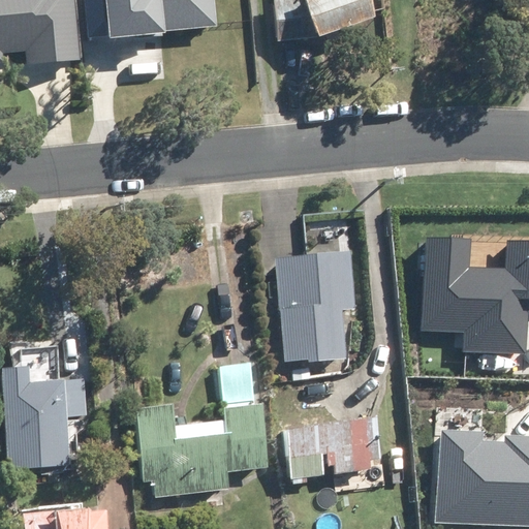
[(23,49),(24,64),(81,59),(74,0),(0,0),(0,64),(2,64),(1,51),(23,49)]
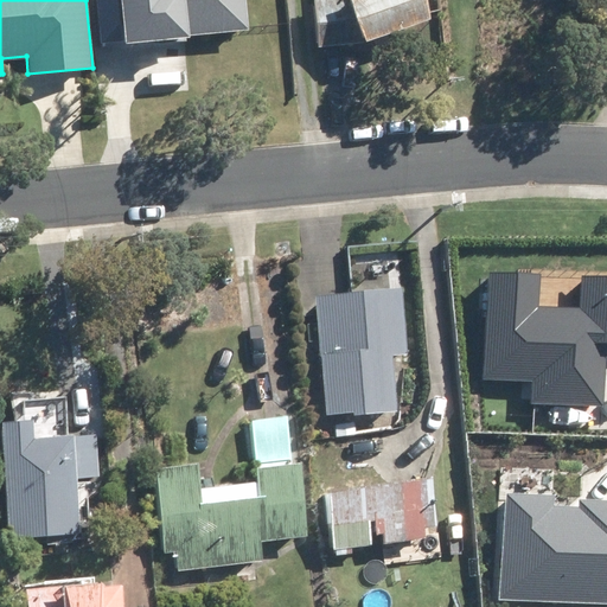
[(98,0),(103,46),(249,31),(246,0),(98,0)]
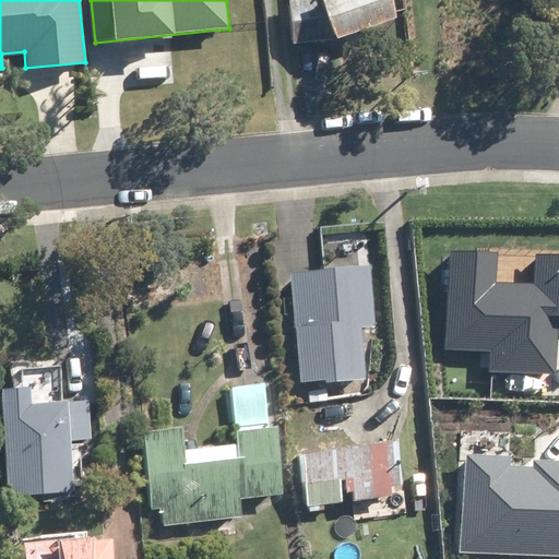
[(300,0),(301,2),(288,3),(293,46),(336,42),(396,21),(389,0),(300,0)]
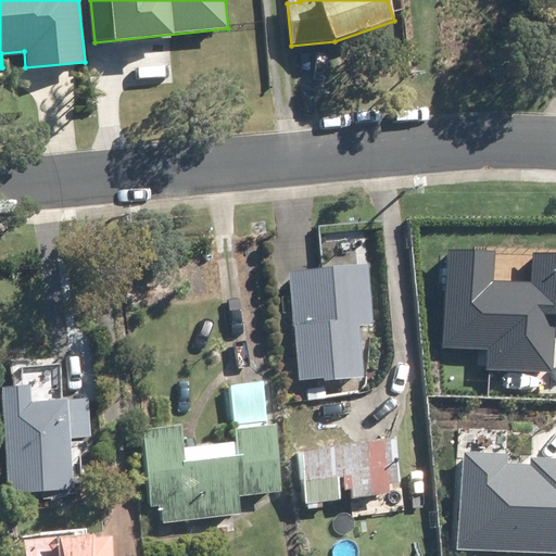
[(485,368),(552,374),(555,329),(555,253),(533,252),(530,285),(495,281),(498,252),(447,248),(440,344),(487,349),(485,368)]
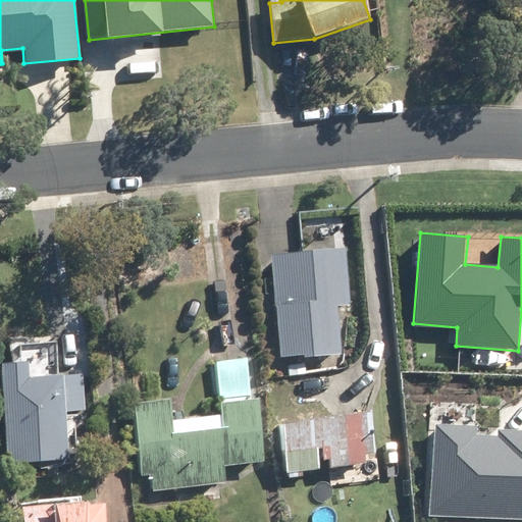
[(340,353),(335,304),(349,302),(346,248),(272,254),(279,355),(303,353),(303,355),(340,353)]
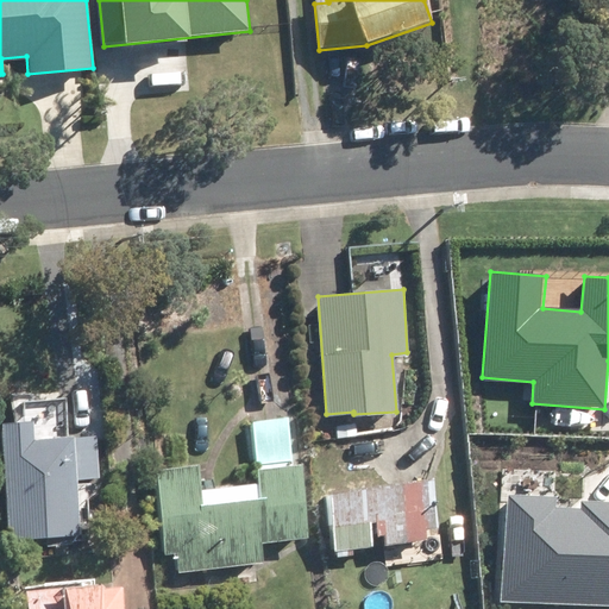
[(74,479),(98,477),(95,433),(32,435),(31,419),(1,421),(7,537),(76,533),(74,479)]
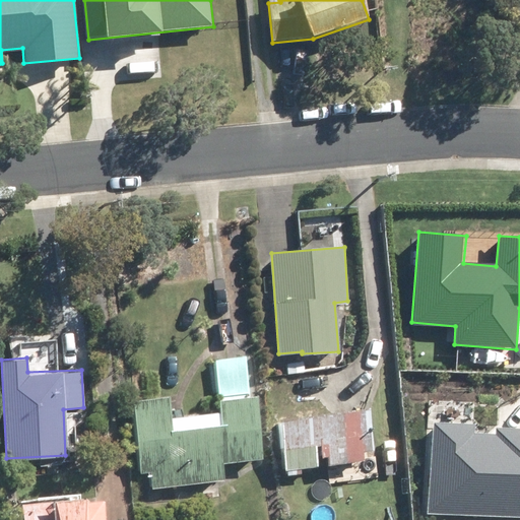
[(151,467),(153,488),(222,478),(220,461),(261,457),(253,396),(217,399),(218,411),(170,417),(168,397),(132,401),(140,469),(151,467)]
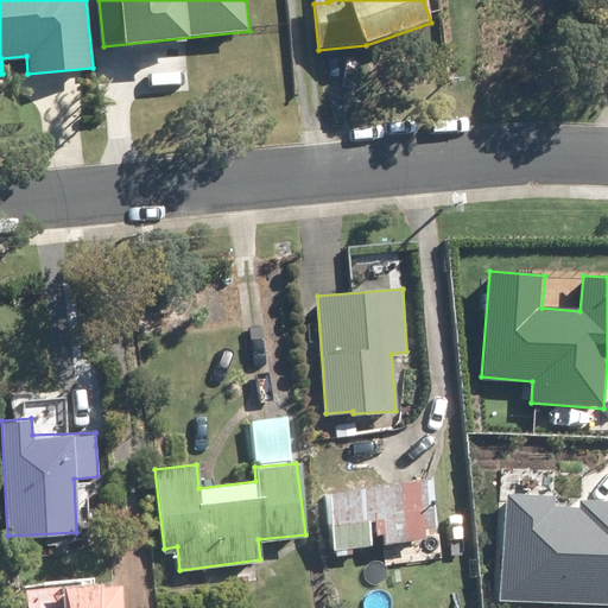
[(431,477),(327,491),(330,525),(374,519),(375,532),(384,532),(385,542),(437,534),(431,477)]
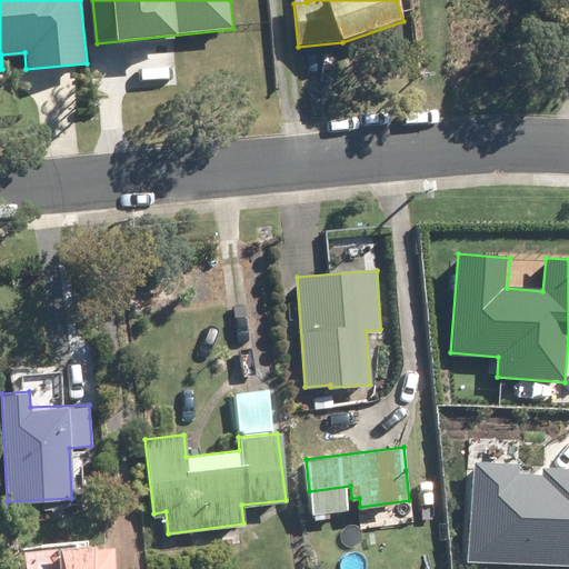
[(476,461),(468,559),(568,567),(568,468),(545,467),(543,475),(522,473),(523,465),(476,461)]
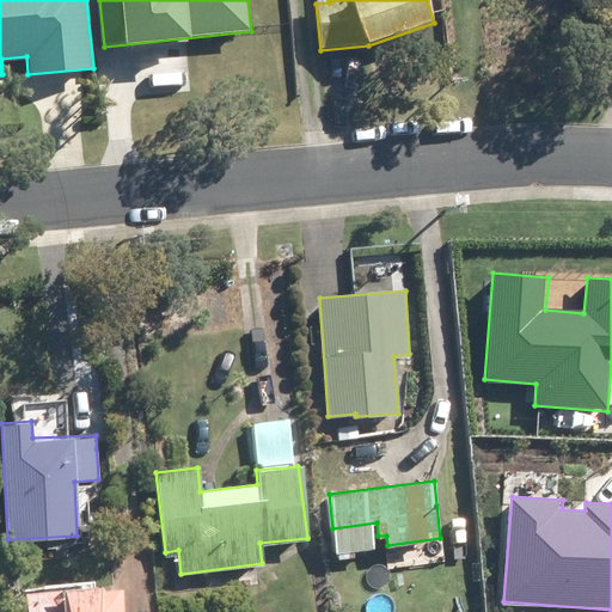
[(60,587),(24,589),(24,611),(121,611),(121,588),(61,594),(60,587)]
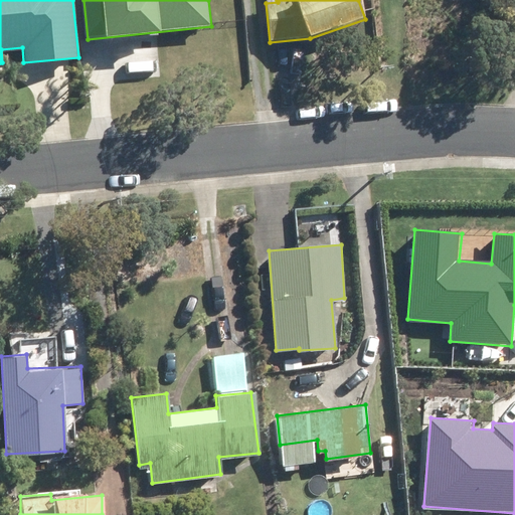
All buildings are outlined.
